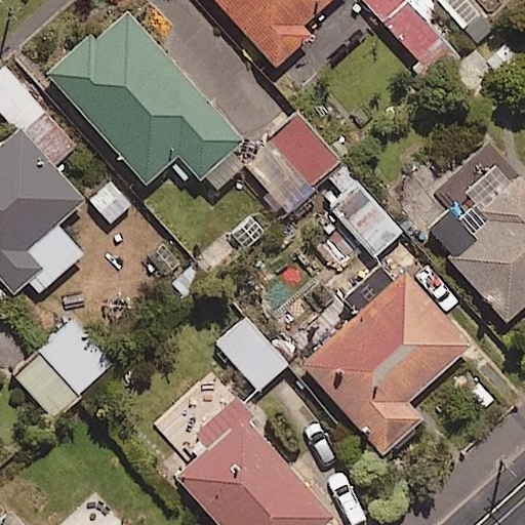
[(330,0),(210,0),(277,69),(309,38),(300,29),(330,0)]
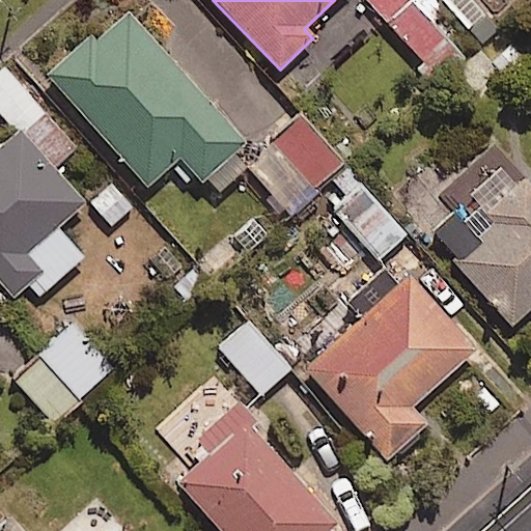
[(462,58),(409,0),(366,0),(438,79),(462,58)]
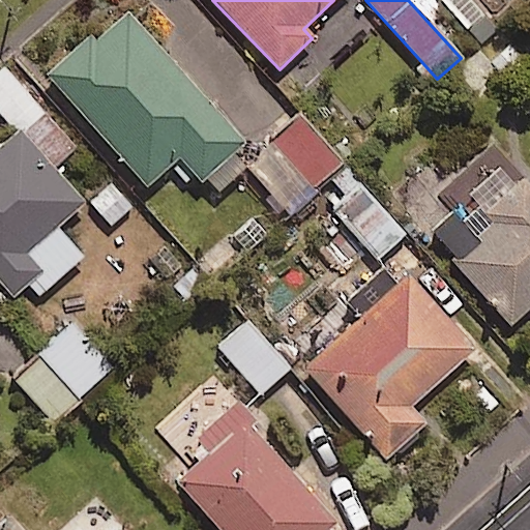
[(147,186),(181,156),(203,181),(207,178),(218,192),(246,167),(234,153),(242,146),(123,11),(50,76),(147,186)]
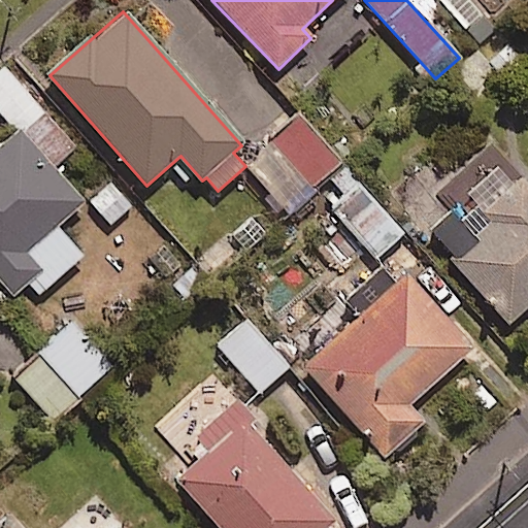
[(75,149),(6,69),(0,74),(0,113),(17,133),(0,147),(0,283),(12,298),(28,284),(38,296),(81,258),(56,228),(84,204),(53,169),(75,149)]
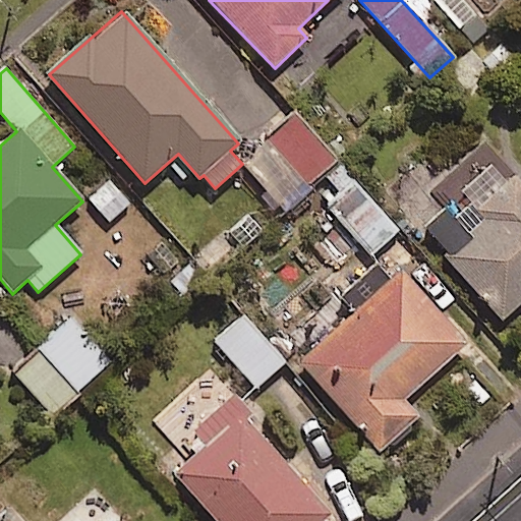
[(337,161),(297,116),(243,165),(283,210),(337,161)]
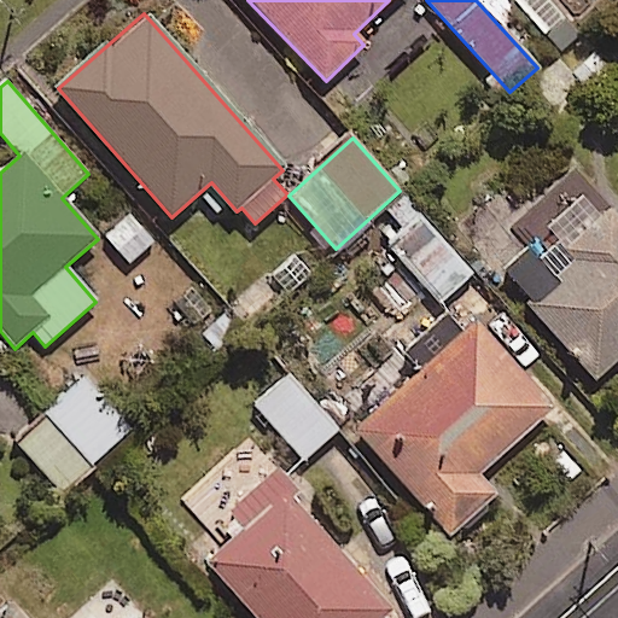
[(617,219),(575,170),(513,226),(532,248),(501,275),(595,380),(617,360),(617,219)]
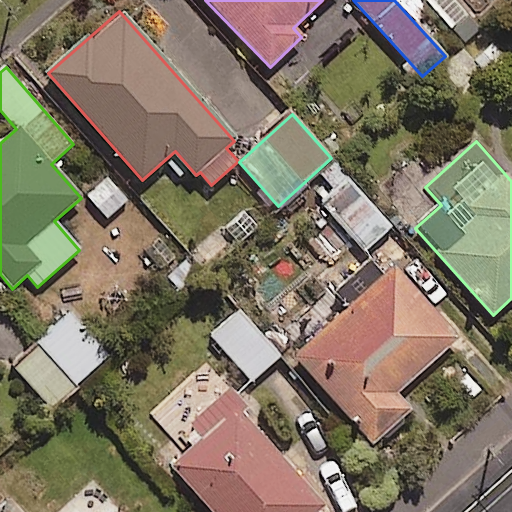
[(392,228),(349,179),(322,203),(365,251),(392,228)]
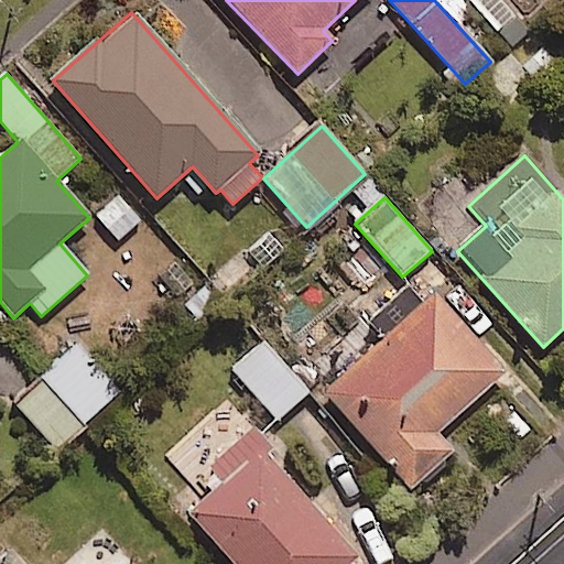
[(502,375),(433,296),(324,392),(411,490),(452,455),(433,435),(502,375)]
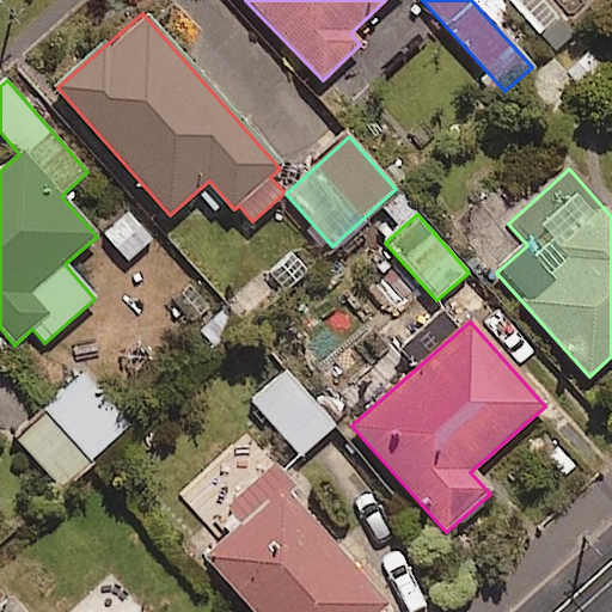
[(335,427),(286,371),(251,401),(300,457),(335,427)]
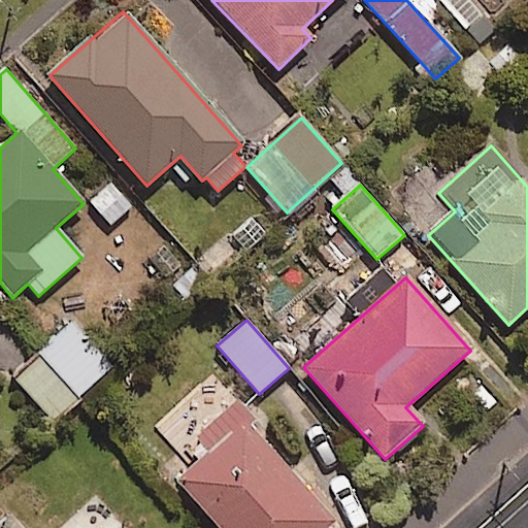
[(110,365),(68,327),(15,385),(58,423),(110,365)]
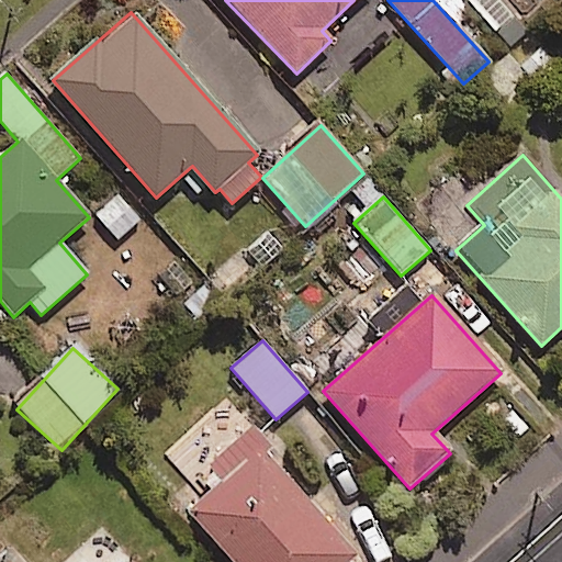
[(352,561),(356,559),(245,435),(210,467),(223,481),(188,512),(233,561),(352,561)]
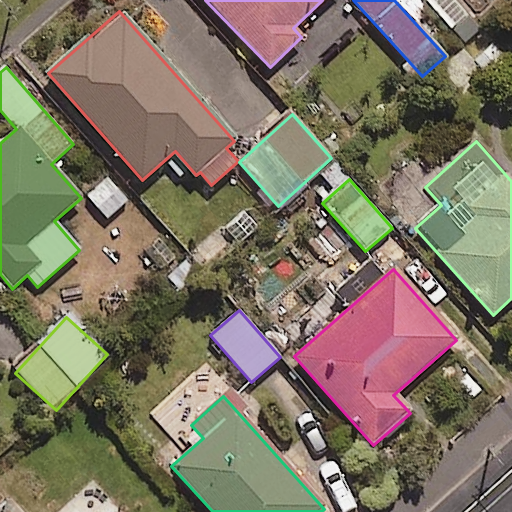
All buildings are outlined.
